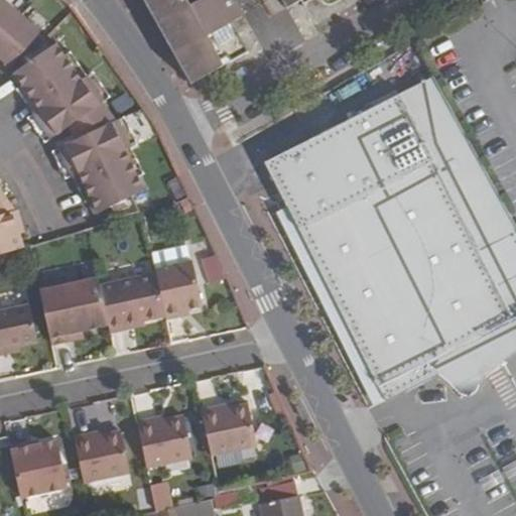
[(45,33),(5,0),(0,0),(0,67),(2,65),(1,63),(5,58),(16,68),(20,62),(40,39),(45,33)]
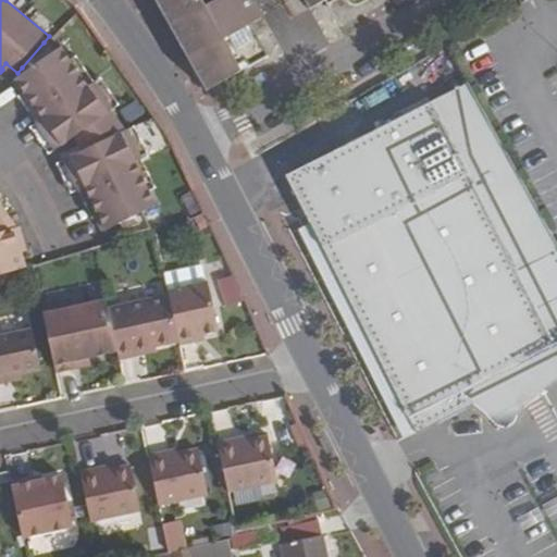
[(262,19),(251,0),(153,0),(206,91),(217,86),(267,58),(249,26),(262,19)]
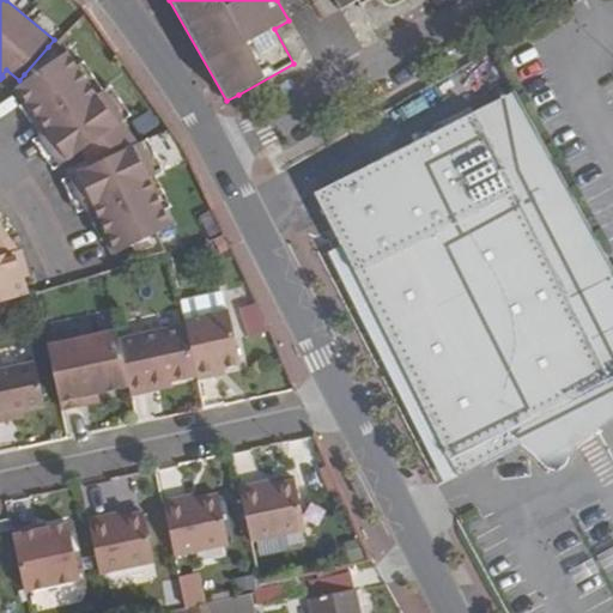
[(334,0),(341,12),(358,1),(360,6),(371,0),(380,0),(382,4),(384,6),(388,7),(392,7),(394,7),(406,0),(334,0)]
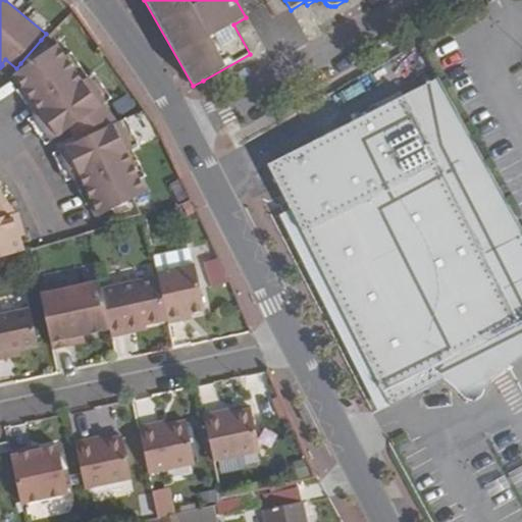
[(51,54),(41,40),(20,63),(25,71),(51,54)]
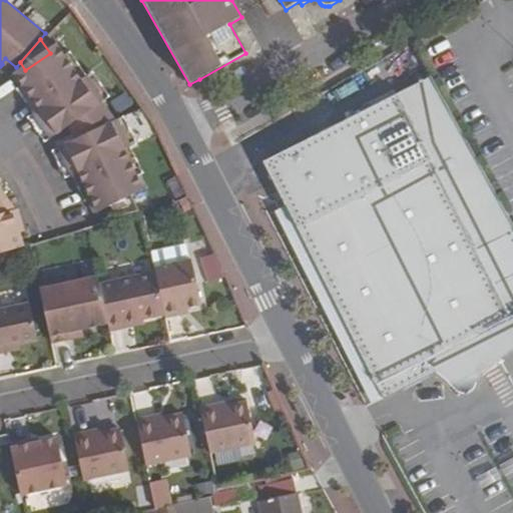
[(84,84),(58,47),(50,53),(25,70),(17,75),(43,112),(36,116),(54,142),(76,127),(96,113),(107,106),(90,80),(84,84)]
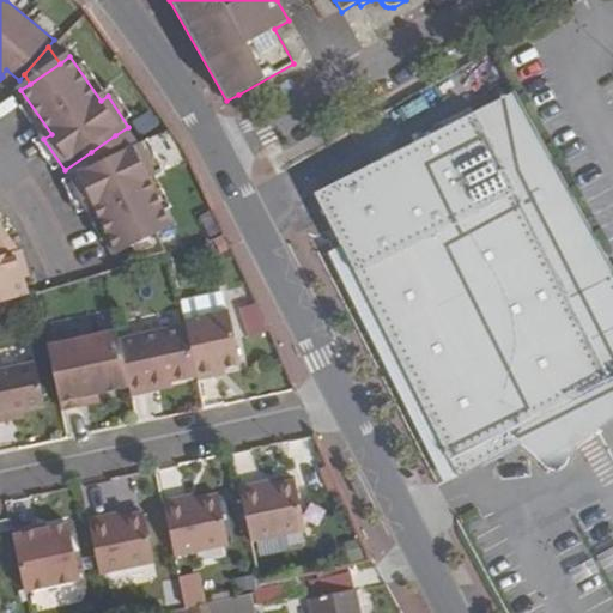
[(612,272),(515,92),(315,194),(341,247),(449,460),(522,423),(528,435),(533,439),(553,457),(558,450),(566,441),(576,432),(584,424),(593,417),(600,411),(610,405),(612,401),(612,272)]
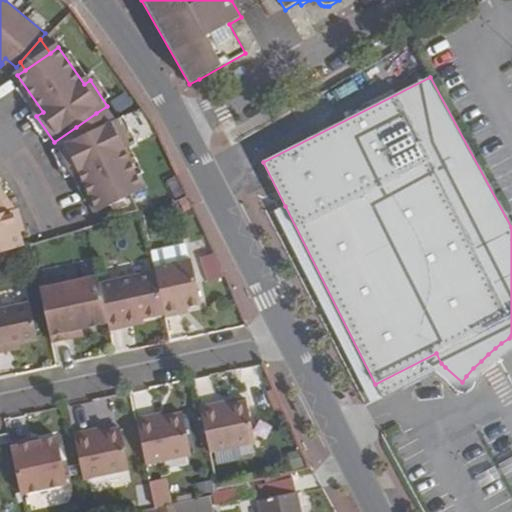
[(103,130),(96,113),(76,127),(82,139),(103,130)]
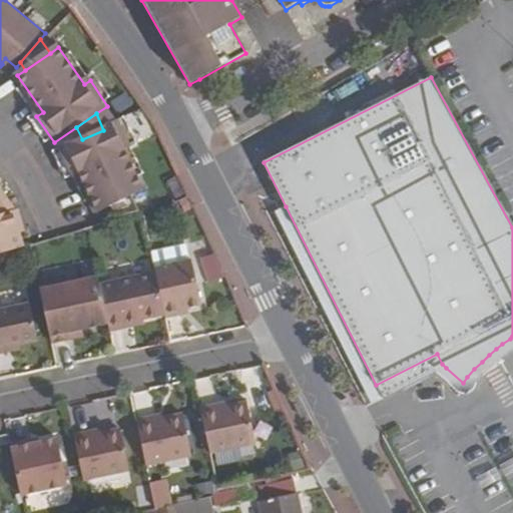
[(131,151),(118,123),(103,130),(82,139),(60,149),(72,177),(79,174),(97,213),(112,207),(134,196),(142,192),(125,154),(131,151)]
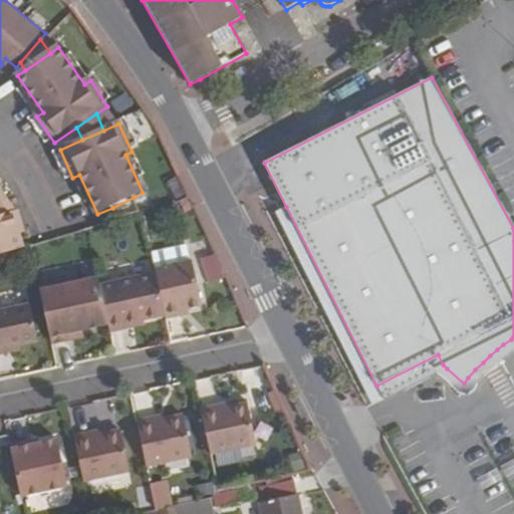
[(3,192),(0,193),(0,214),(2,217),(17,212),(3,192)]
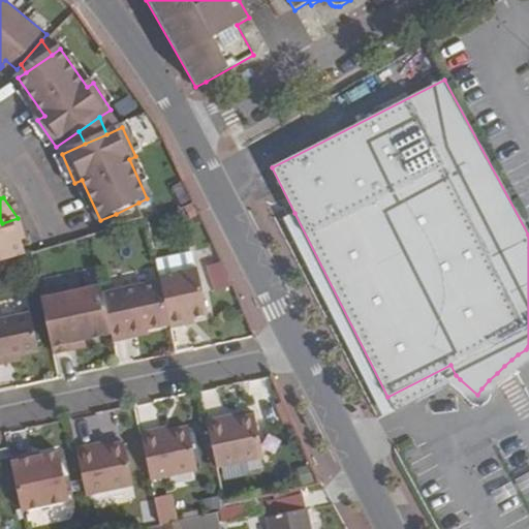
[(146,218),(138,203),(116,214),(122,225),(146,218)]
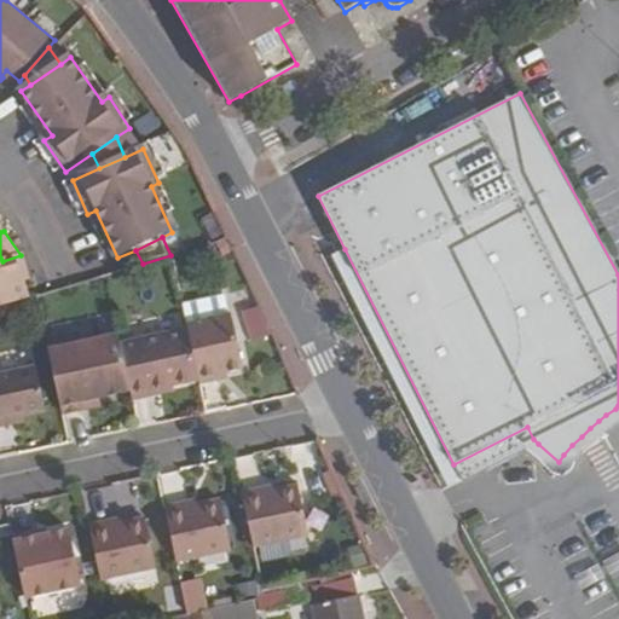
[(345,249),(331,256),(449,489),(538,444),(533,439),(527,427),(453,464),(345,249)]
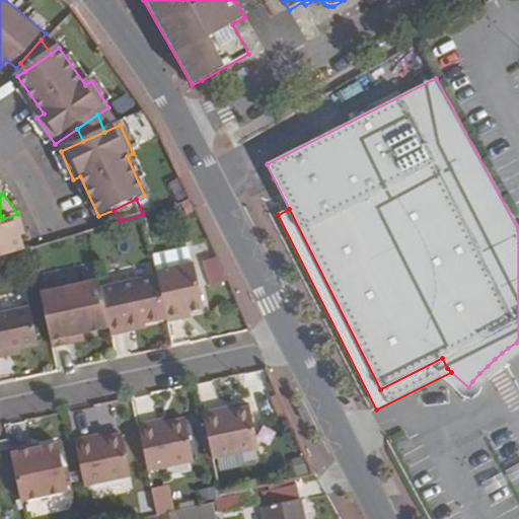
[(28,235),(20,213),(17,214),(2,219),(0,219),(0,256),(26,248),(23,237),(28,235)]
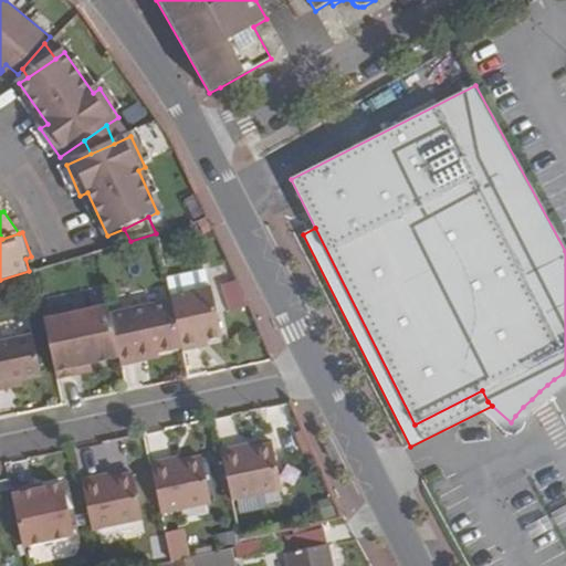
[(211,287),(170,296),(173,302),(182,353),(200,348),(199,343),(222,338),(211,287)]
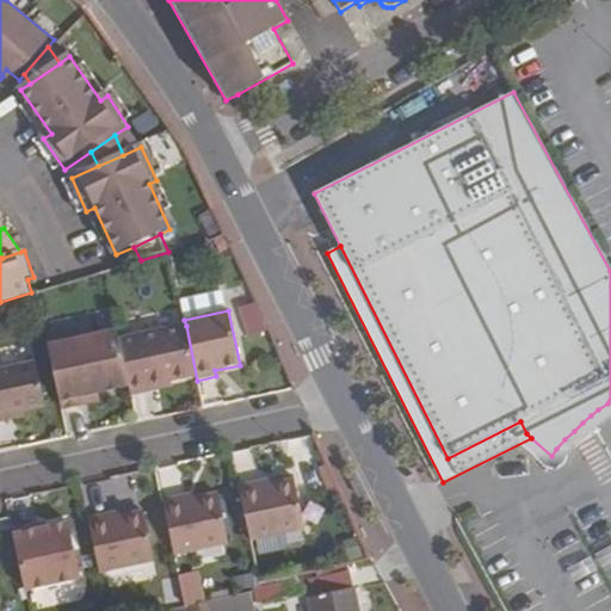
[(186,326),(119,340),(129,388),(131,395),(152,390),(150,386),(171,381),(196,376),(186,326)]
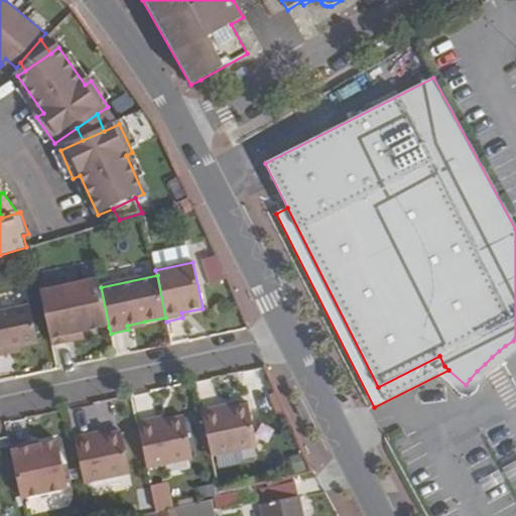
[(99,279),(40,292),(52,347),(70,344),(68,336),(83,333),(109,328),(99,279)]
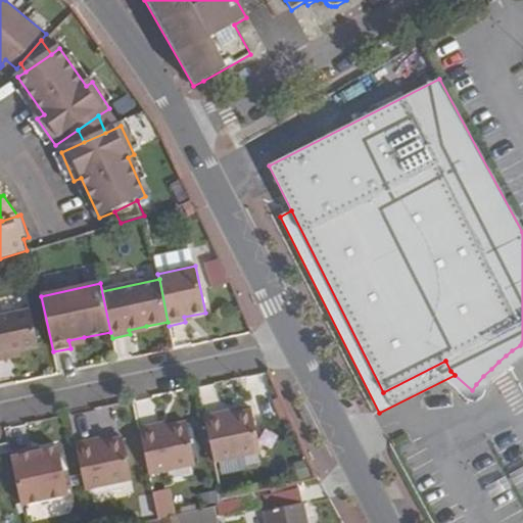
[(31,308),(0,315),(0,360),(7,359),(5,353),(20,349),(38,346),(31,308)]
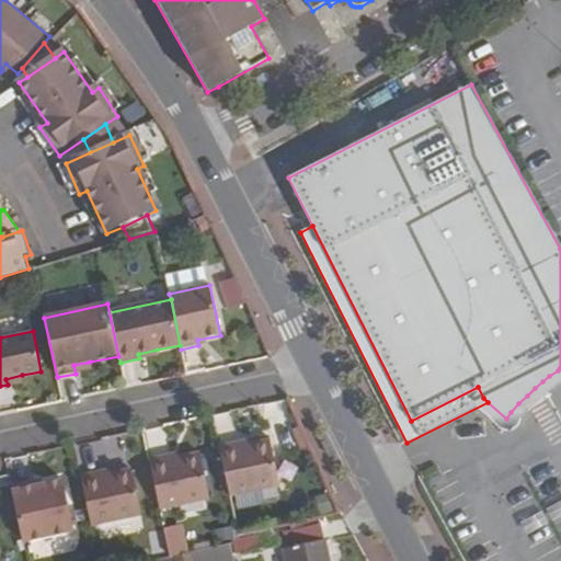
[(92,369),(90,362),(73,365),(76,374),(92,369)]
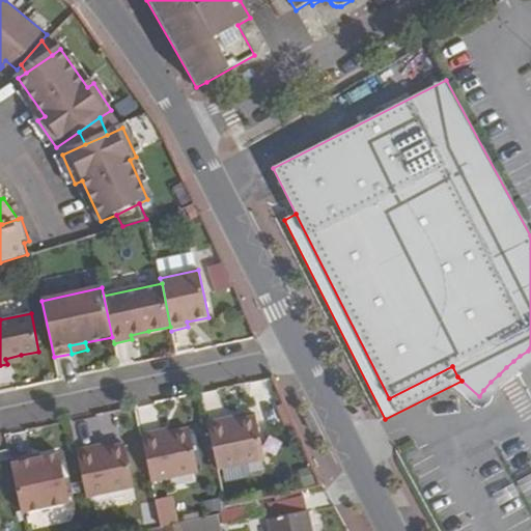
[(5,359),(7,364),(22,362),(21,355),(5,359)]
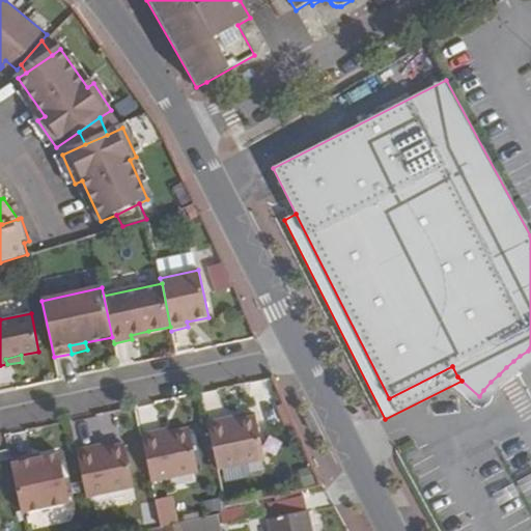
[(12,367),(0,367),(0,384),(14,384),(12,367)]
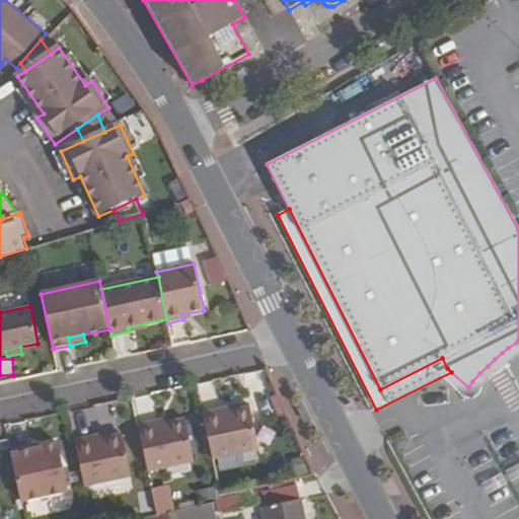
[(221,410),(204,414),(213,458),(260,448),(250,408),(232,412),(222,414),(221,410)]
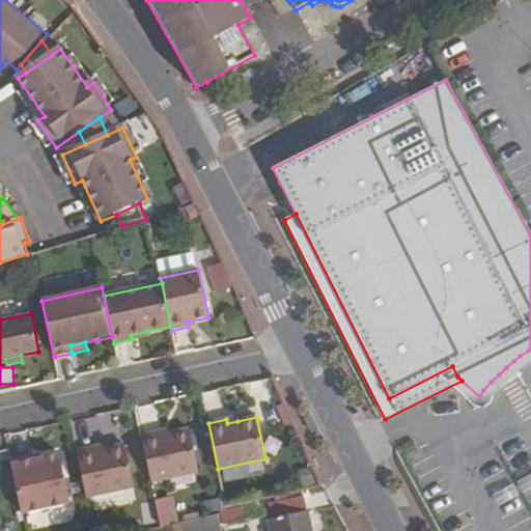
[(159,431),(141,436),(151,481),(198,471),(189,429),(170,434),(161,436),(159,431)]
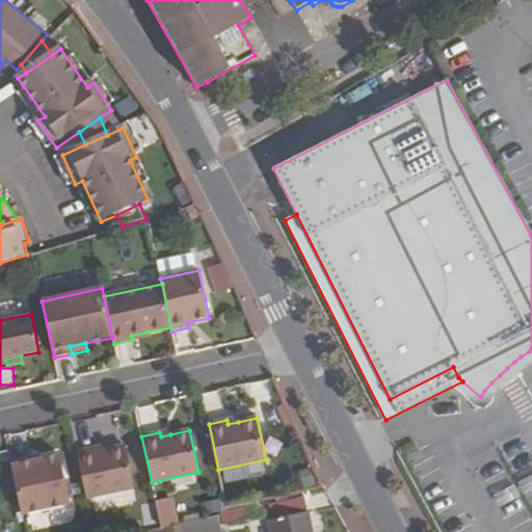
[(95,448),(77,452),(87,498),(134,487),(126,447),(107,451),(96,453),(95,448)]
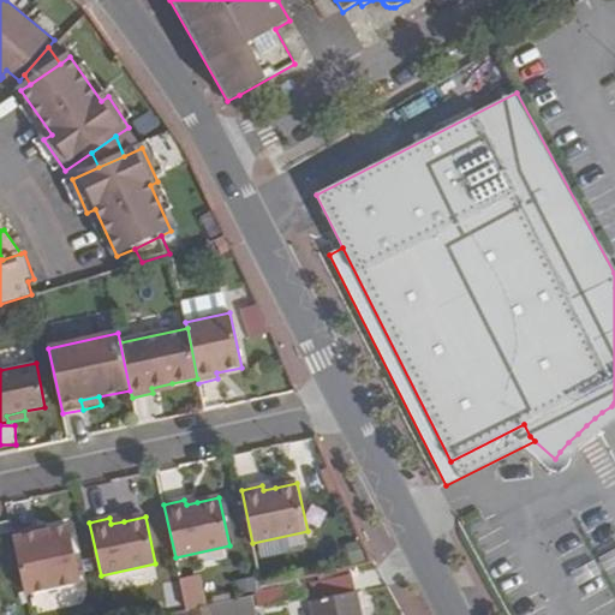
[(39,526),(12,532),(25,595),(82,581),(70,526),(40,533),(39,526)]
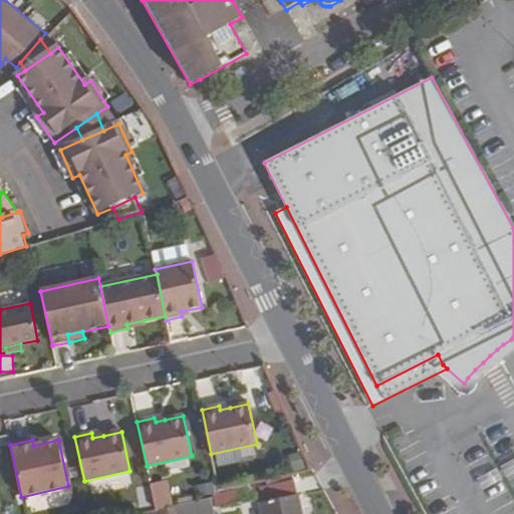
[(261,513),(301,513),(298,495),(296,495),(293,480),(256,488),(261,513)]
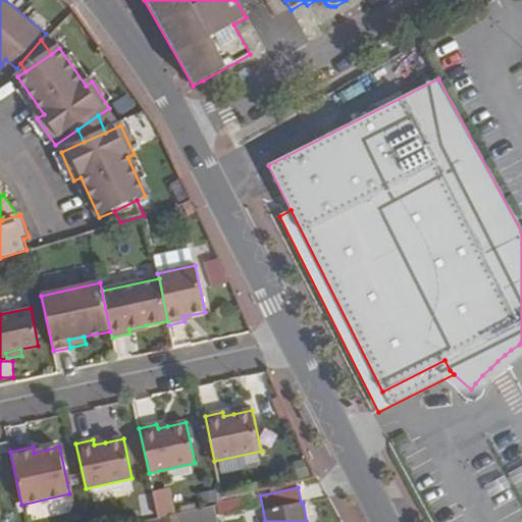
[(217,515),(245,510),(243,497),(214,502),(217,515)]
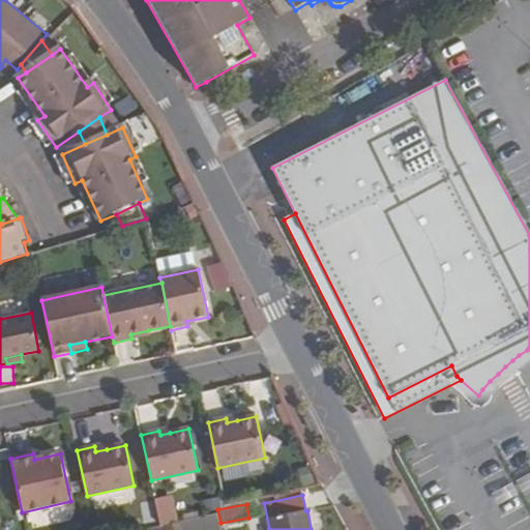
[(164,526),(165,529),(221,529),(217,513),(164,526)]
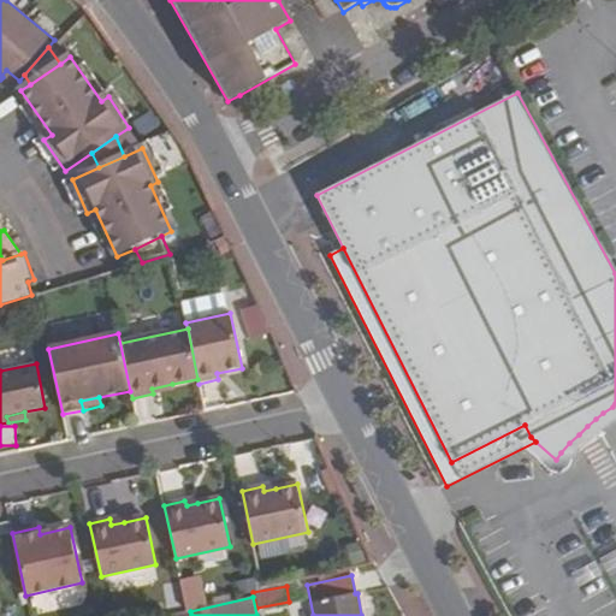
All buildings are outlined.
